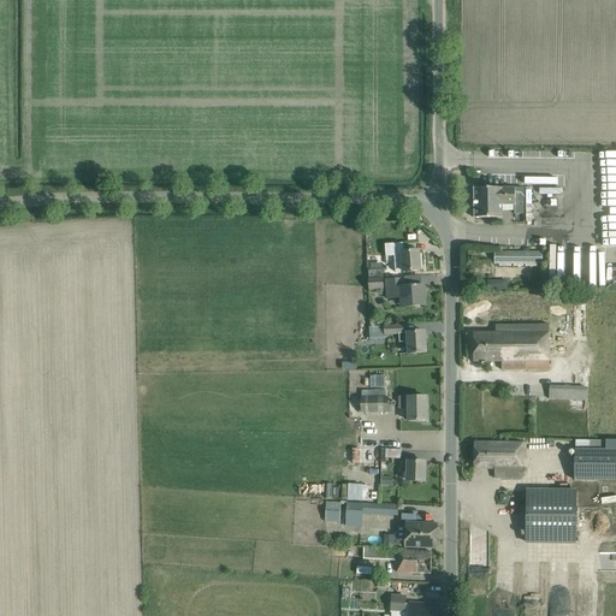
[(606,246),(615,246),(615,152),(606,153),(606,178),(603,178),(603,193),(610,193),(610,225),(606,225),(606,246)]
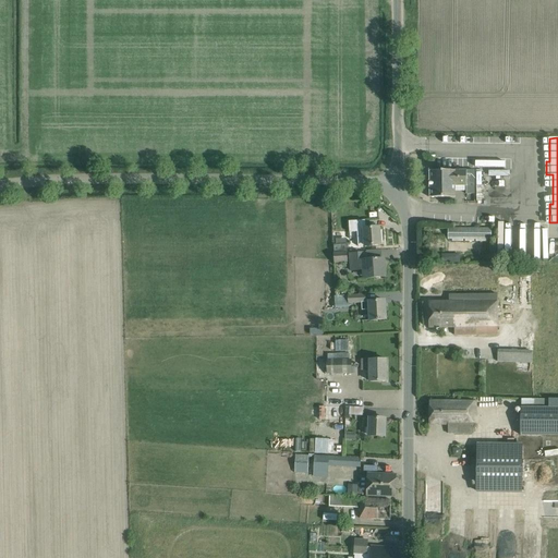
[(474,170),(440,171),(429,171),(431,198),(455,198),(455,186),(465,186),(465,195),(474,195),(474,170)]
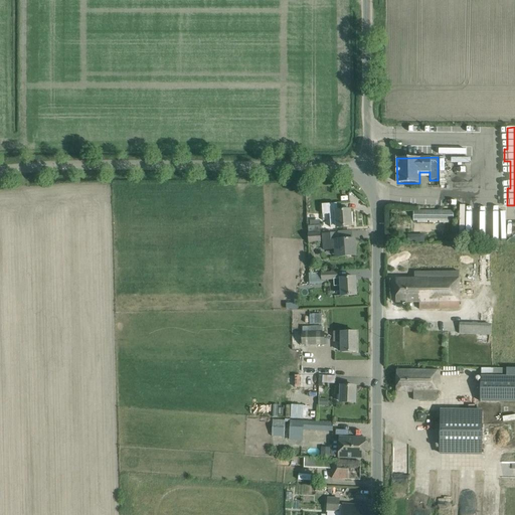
[(337,203),(322,205),(323,215),(330,214),(331,228),(351,226),(351,225),(353,224),(353,219),(351,218),(350,210),(337,211),(337,203)]
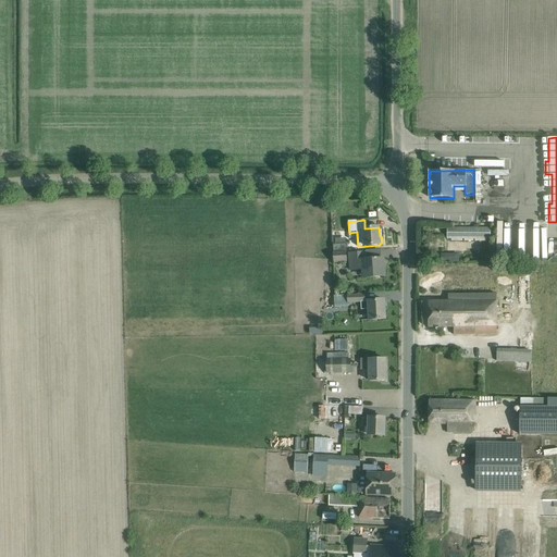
[(446,227),(446,238),(490,238),(490,229),(446,227)]
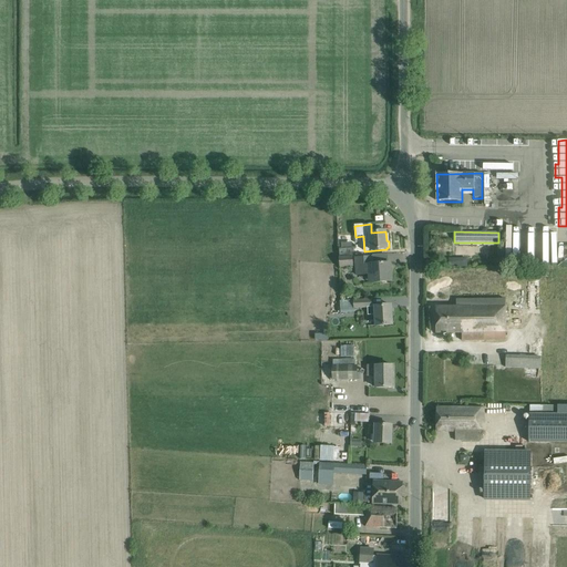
[(339,259),(353,258),(352,245),(340,246),(341,250),(339,251),(339,259)]
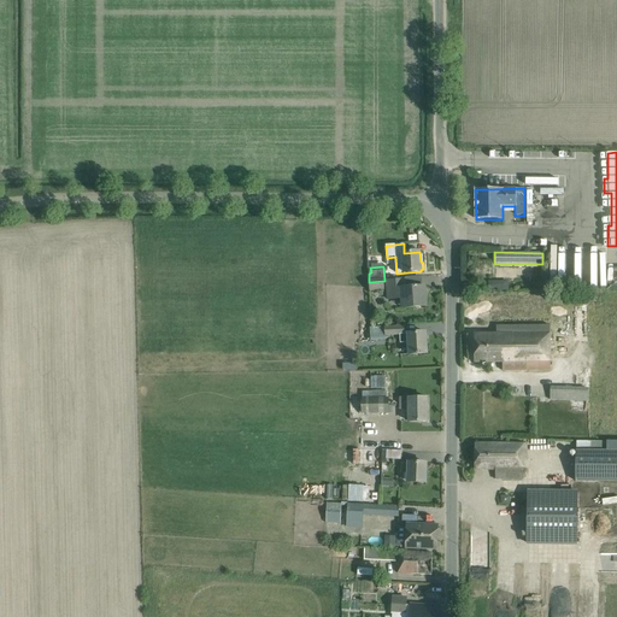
[(371,293),(383,292),(382,281),(370,282),(371,293)]
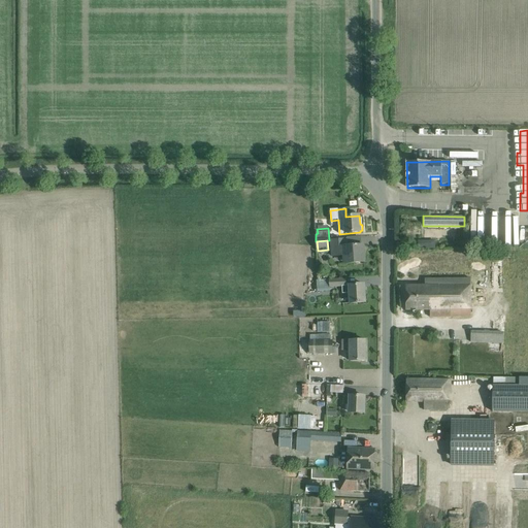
[(345,264),(355,263),(364,262),(363,245),(357,246),(357,245),(355,245),(355,246),(347,248),(345,240),(331,241),(332,257),(345,256),(345,264)]
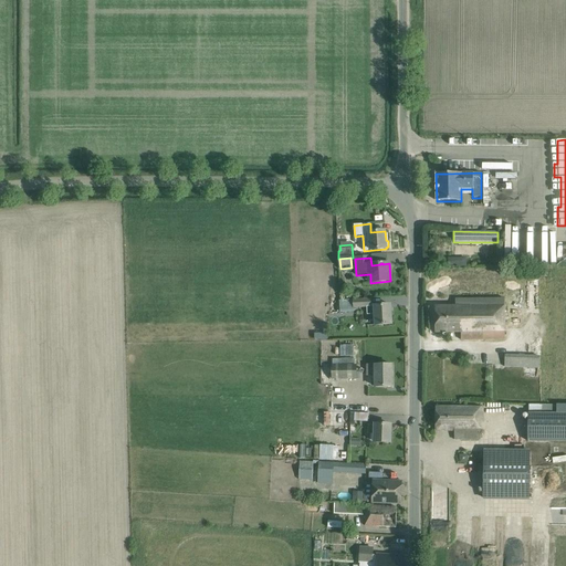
[(456,306),(436,306),(436,333),(461,333),(461,341),(472,341),(484,341),(504,341),(504,299),(467,299),(456,299),(456,306)]
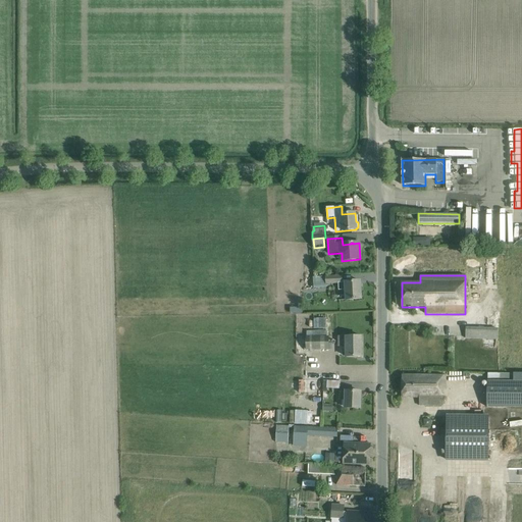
[(346,300),(351,300),(361,299),(360,281),(343,282),(343,276),(326,277),(326,284),(337,284),(337,292),(345,292),(346,300)]
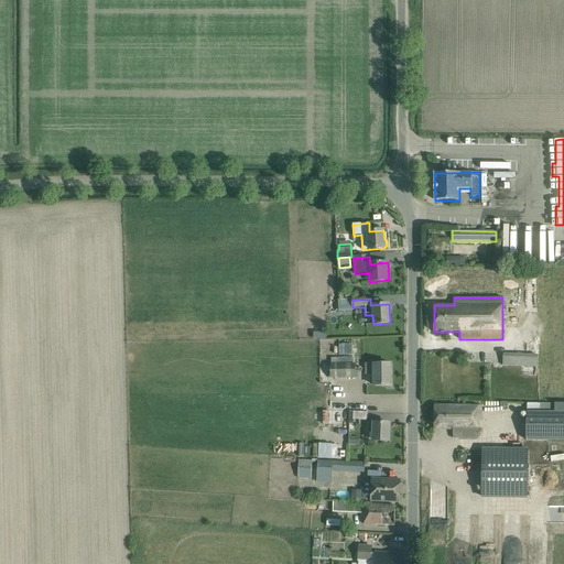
[(353,355),(353,345),(342,345),(342,347),(334,347),(334,355),(353,355)]
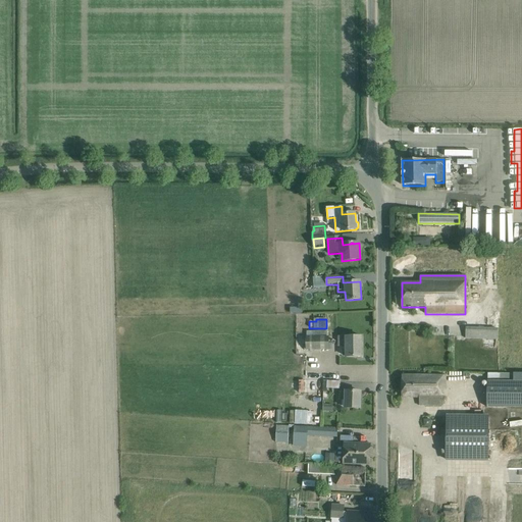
[(465,338),(498,340),(498,329),(465,328),(465,338)]
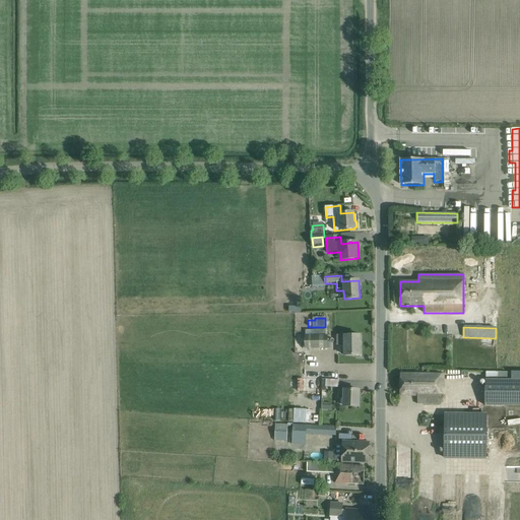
[(344,355),(349,355),(360,355),(360,335),(337,335),(337,346),(344,346),(344,355)]
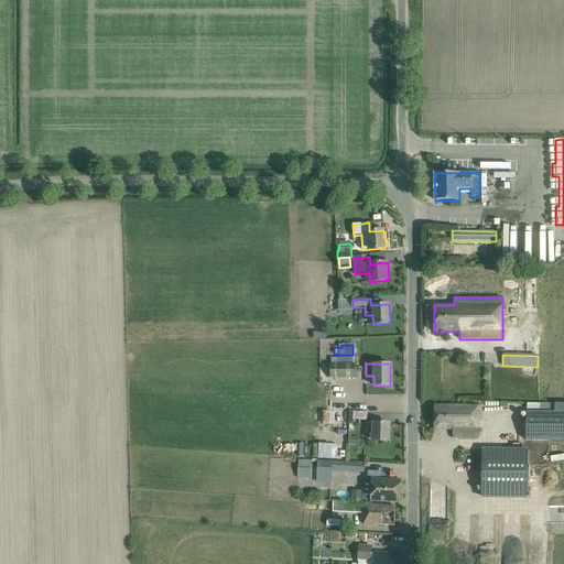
[(331,379),(355,379),(355,365),(331,366),(331,379)]
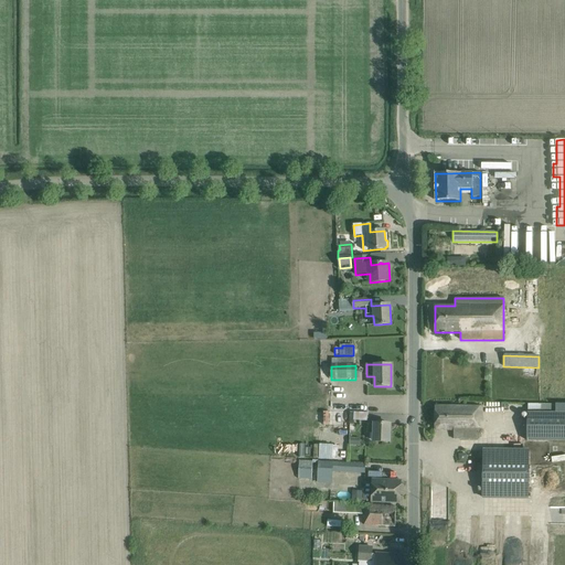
[(481,407),(446,406),(435,406),(435,429),(454,430),(454,439),(479,439),(479,424),(481,424),(481,407)]
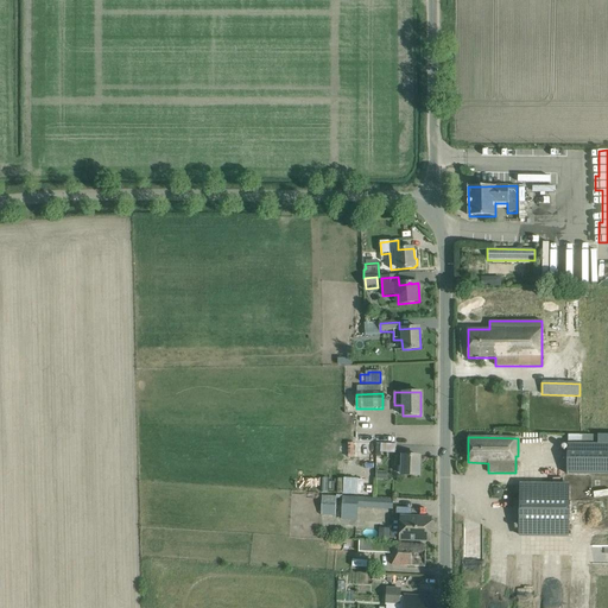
[(397,445),(381,445),(363,444),(362,454),(378,455),(377,479),(387,480),(387,472),(380,472),(380,454),(396,454),(397,445)]
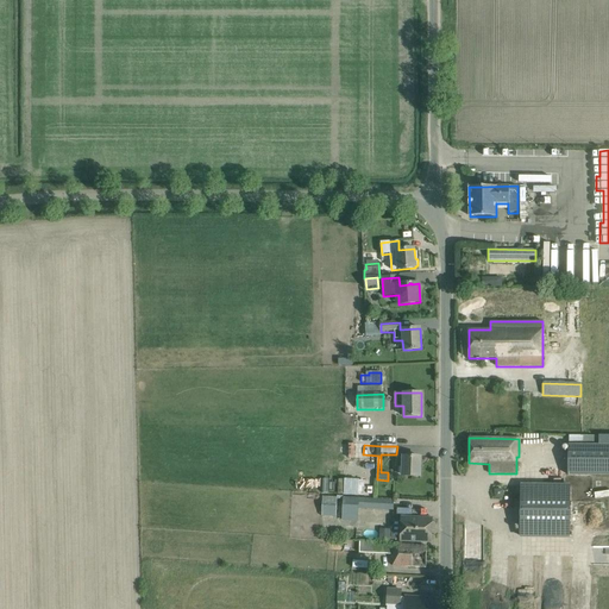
[(608,445),(569,445),(567,475),(608,475),(608,445)]
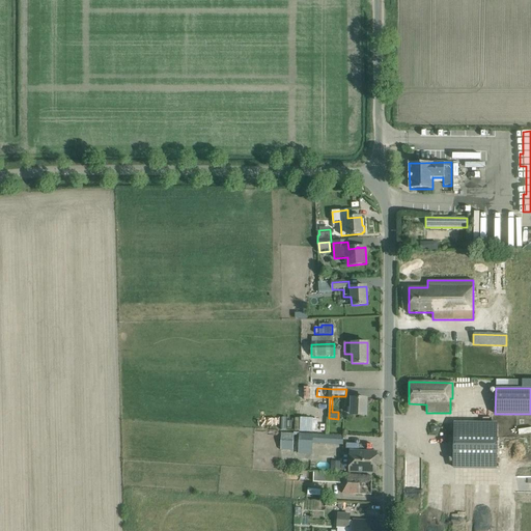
[(367,399),(357,398),(345,399),(344,407),(351,407),(351,415),(356,415),(366,416),(367,399)]
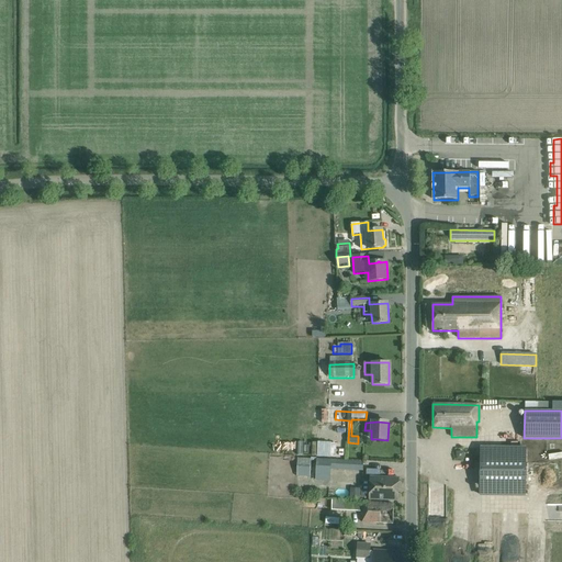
[(333,449),(319,448),(319,457),(332,458),(333,449)]
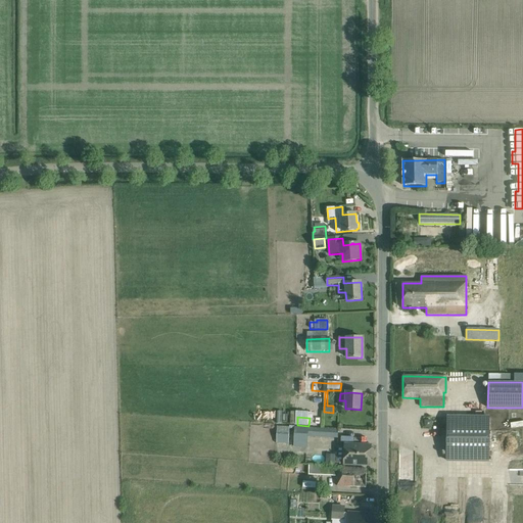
[(489,418),(447,417),(447,461),(489,461),(489,418)]
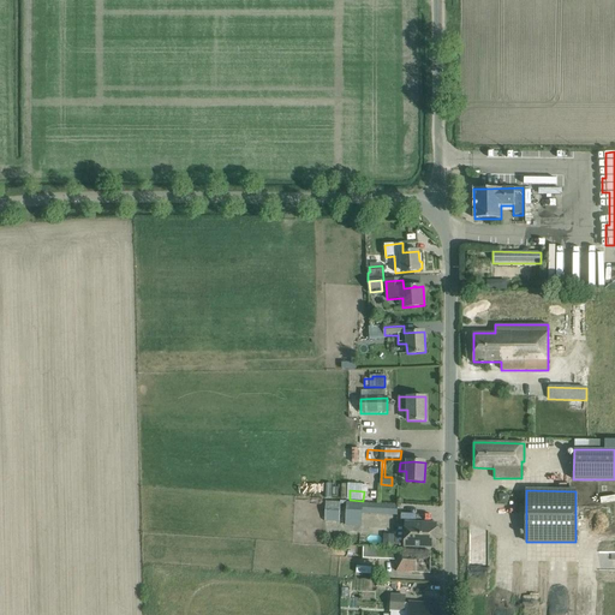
[(327,501),(326,520),(340,521),(341,502),(327,501)]
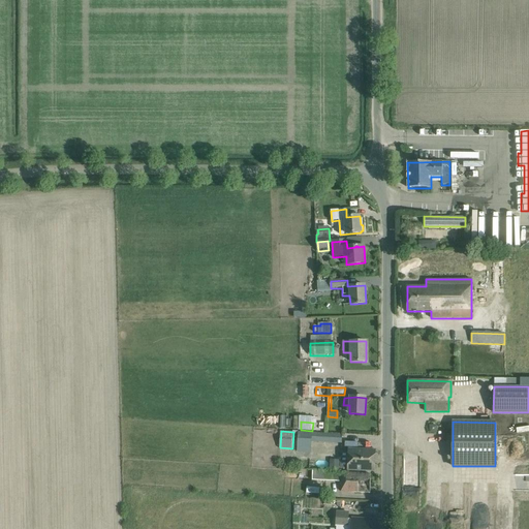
[(311,441),(342,443),(343,434),(298,431),(298,444),(296,444),(296,452),(310,453),(311,441)]
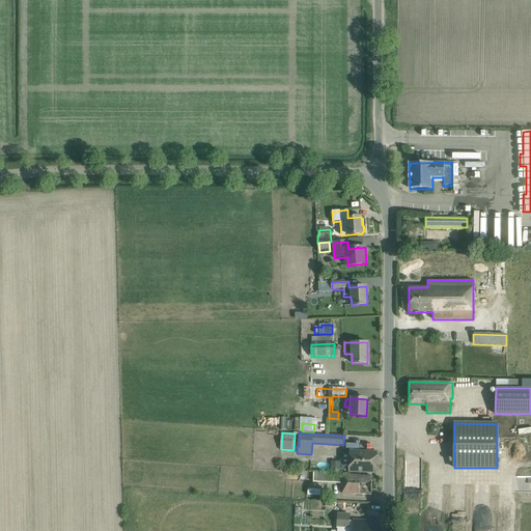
[(376,452),(366,452),(351,451),(350,472),(375,473),(376,452)]
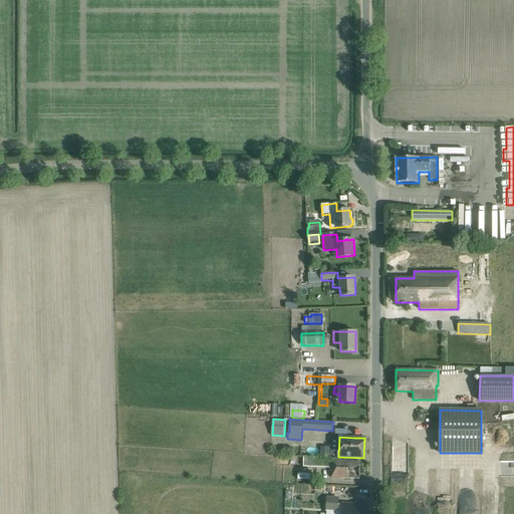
[(350,461),(332,461),(304,460),(304,467),(331,468),(331,479),(349,479),(359,480),(360,461),(350,461)]
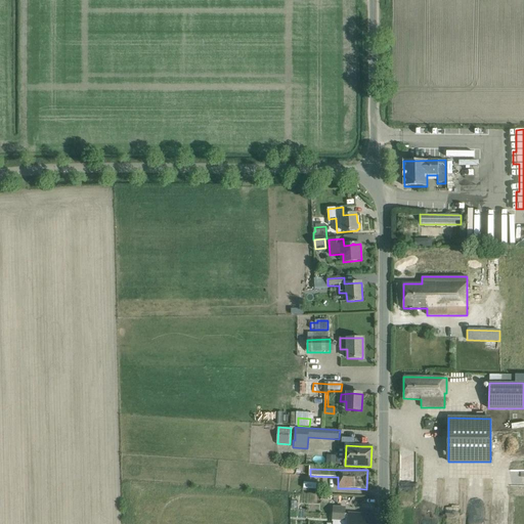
[(348,523),(373,523),(374,522),(367,522),(368,515),(344,514),(345,508),(334,507),(333,521),(344,522),(344,521),(348,521),(348,523)]
